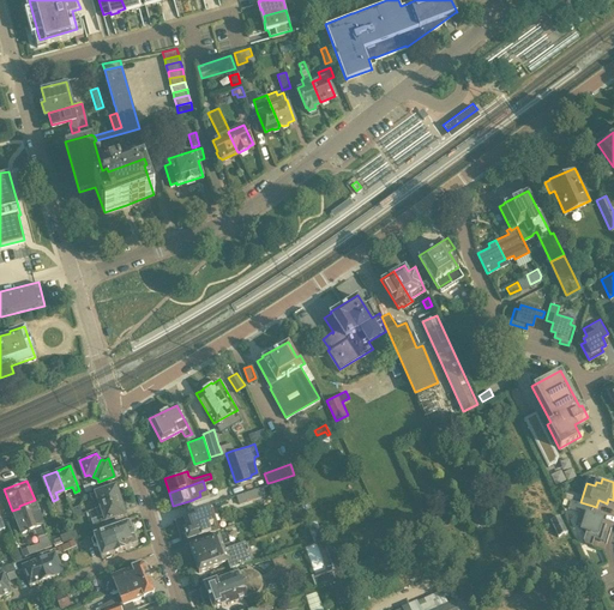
[(101,505),(120,499),(115,484),(90,493),(91,499),(97,496),(101,505)]
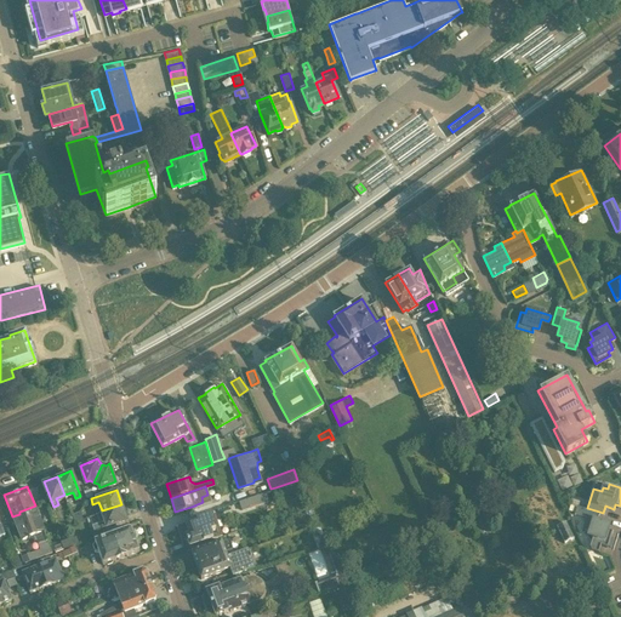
[(269,500),(266,490),(238,500),(241,508),(269,500)]
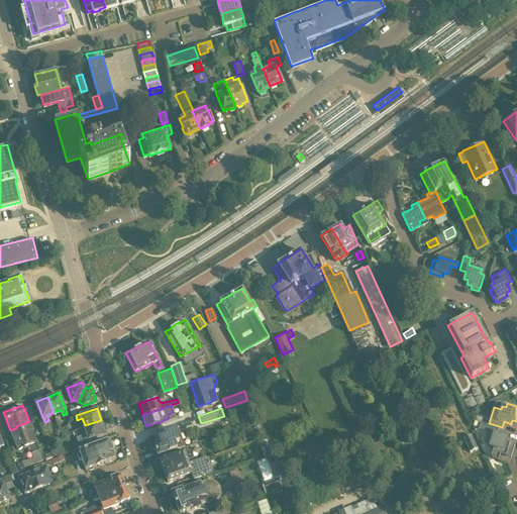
[(85,425),(80,426),(83,433),(77,436),(78,440),(105,431),(101,420),(85,425)]
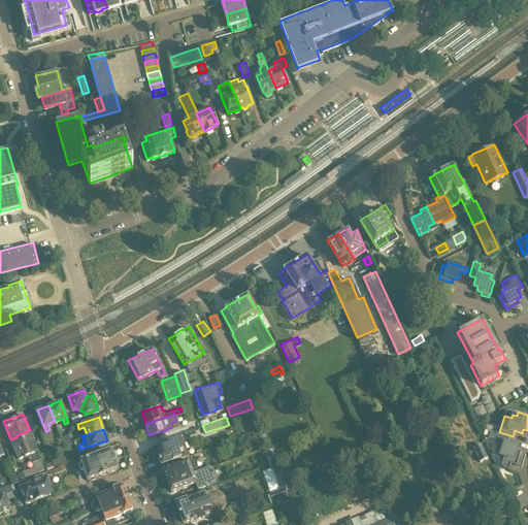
[(490,429),(488,435),(498,438),(495,449),(500,451),(499,454),(503,455),(501,463),(500,465),(502,466),(508,468),(510,462),(517,463),(519,463),(522,456),(519,455),(521,450),(517,449),(518,445),(507,441),(509,435),(499,432),(490,429)]
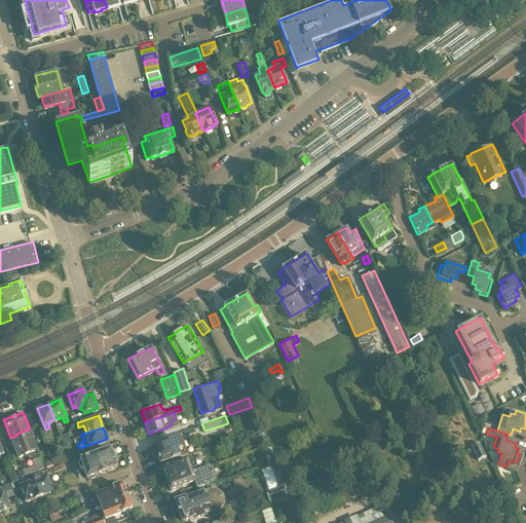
[(16,436),(10,438),(13,446),(34,438),(30,428),(16,434),(16,436)]
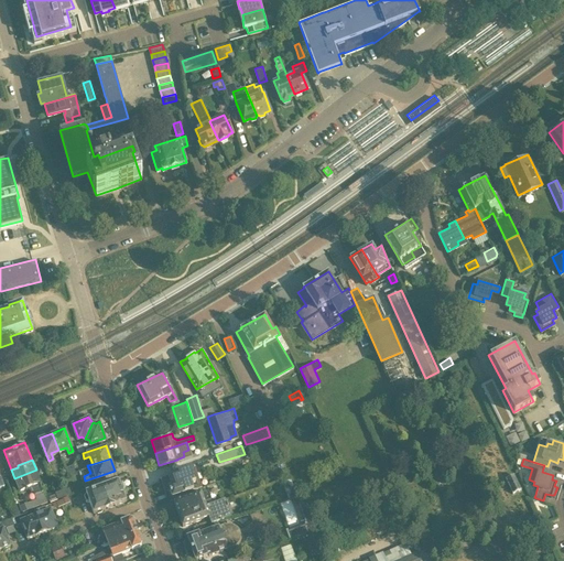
[(172,495),(193,488),(192,482),(195,481),(194,475),(199,474),(196,465),(162,476),(165,486),(169,485),(172,495)]
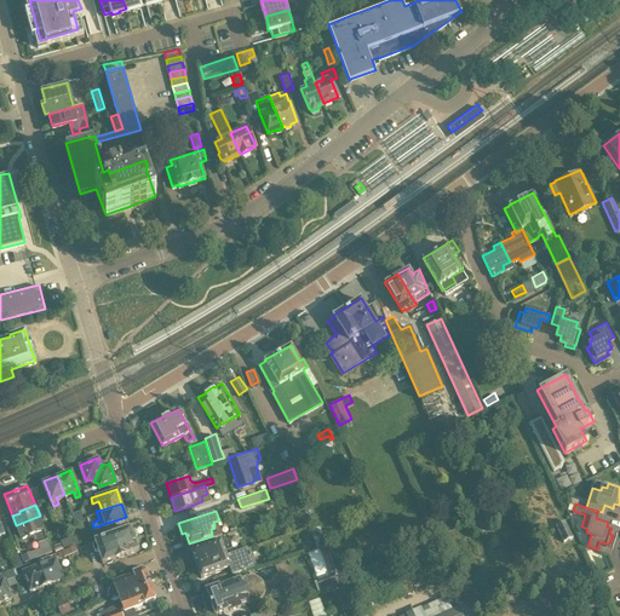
[(40,516),(16,525),(21,537),(34,533),(38,541),(40,546),(27,551),(30,558),(52,550),(51,546),(40,516)]
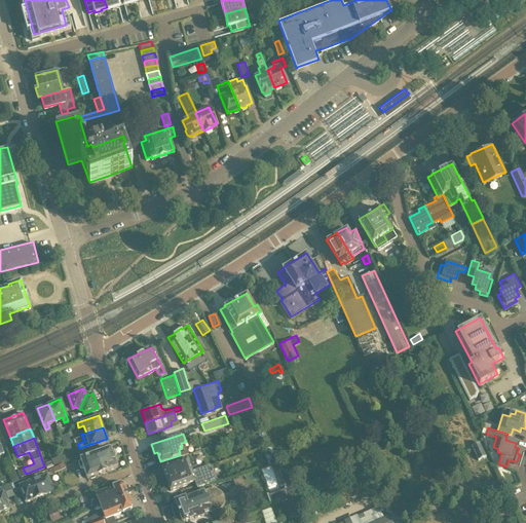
[(471,444),(478,458),(486,454),(479,440),(471,444)]
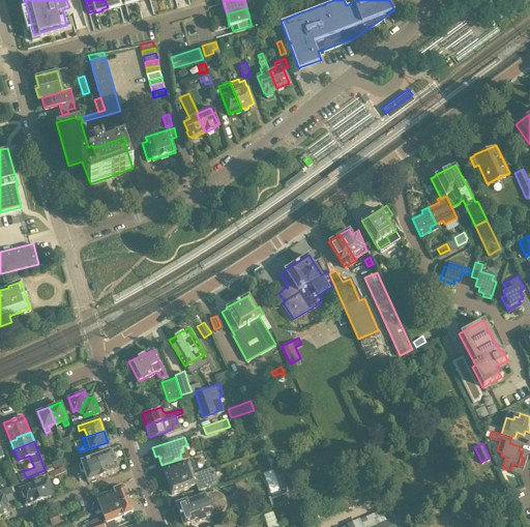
[(110,449),(95,455),(102,474),(118,469),(115,459),(117,458),(118,456),(116,451),(114,450),(112,450),(110,449)]
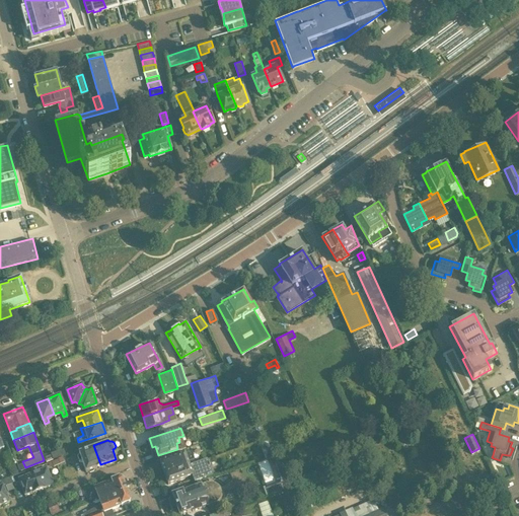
[(164,471),(189,462),(187,458),(193,456),(191,452),(203,448),(201,441),(180,448),(181,453),(160,461),(164,471)]
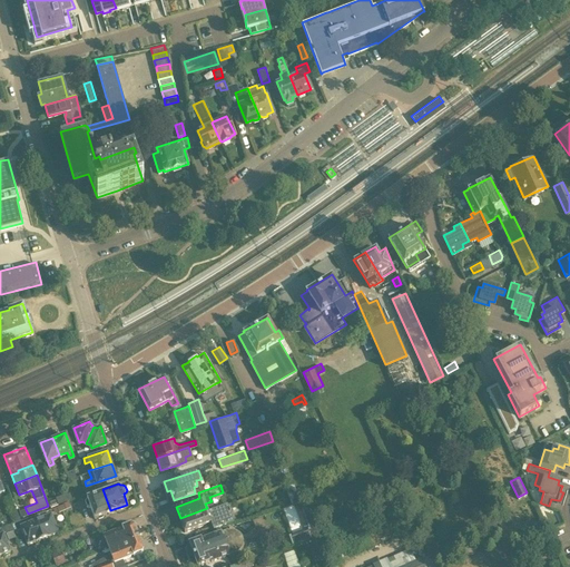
[(110,510),(102,489),(87,496),(87,497),(85,500),(87,505),(90,506),(95,516),(96,516),(98,517),(102,516),(104,512),(110,510)]
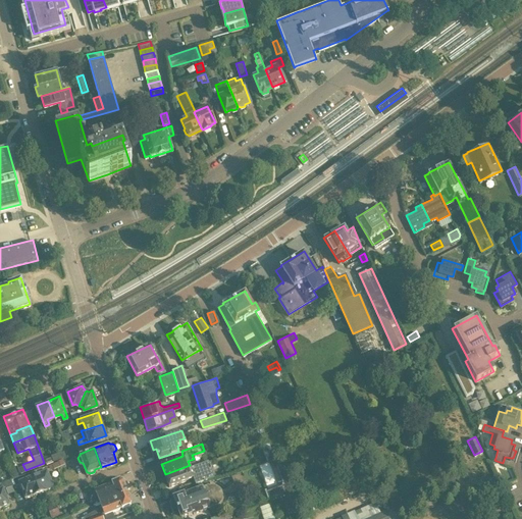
[(61,457),(59,451),(51,454),(52,457),(53,460),(61,457)]
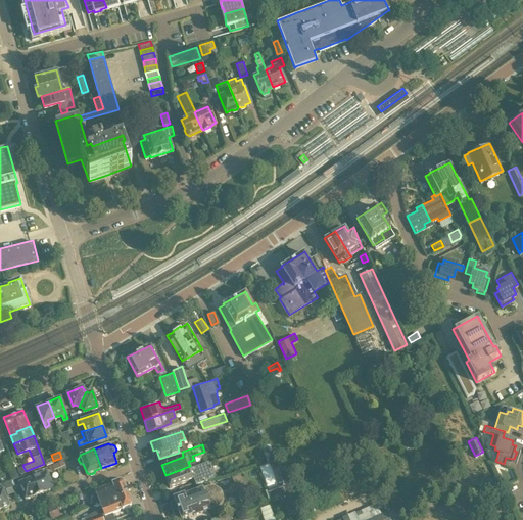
[(274,458),(277,465),(283,462),(280,456),(274,458)]
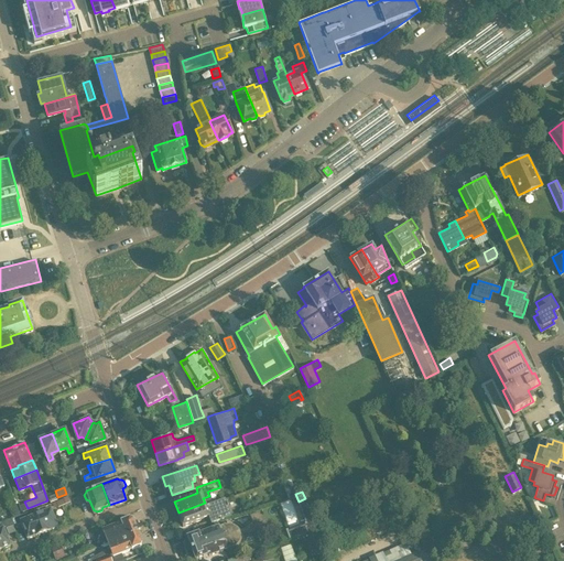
[(182,525),(208,515),(210,522),(230,516),(224,498),(205,505),(205,503),(179,513),(182,525)]
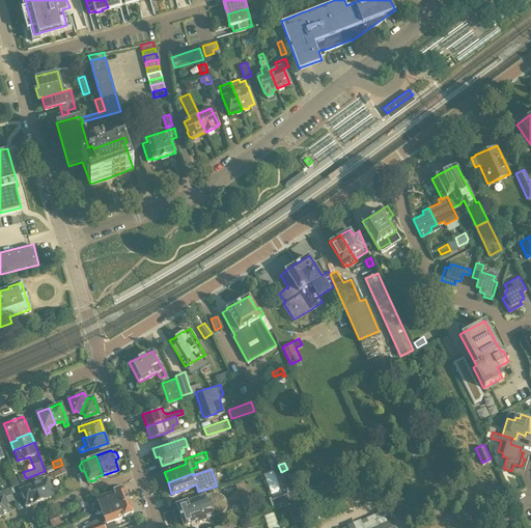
[(18,488),(21,487),(15,472),(8,474),(12,485),(15,490),(15,489),(18,488)]
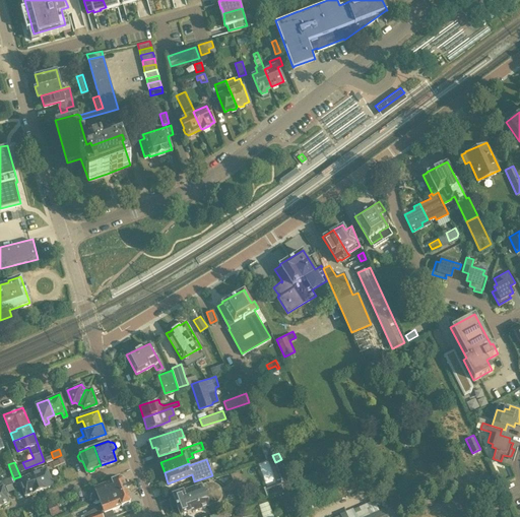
[(47,466),(31,471),(39,490),(54,483),(47,466)]
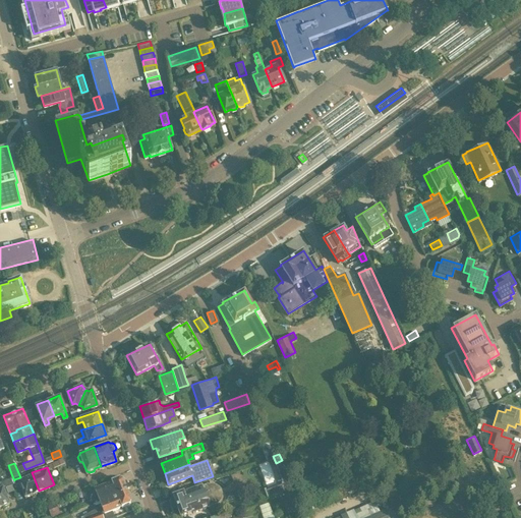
[(20,477),(17,478),(24,496),(39,491),(32,472),(20,477)]
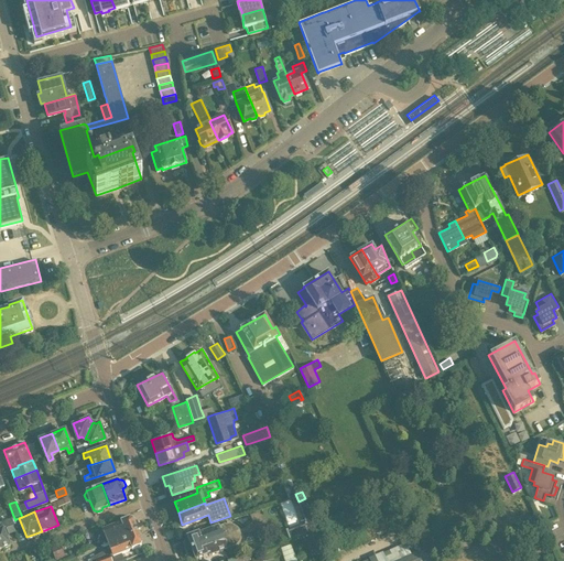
[(305,520),(285,527),(289,536),(315,526),(310,511),(303,514),(305,520)]
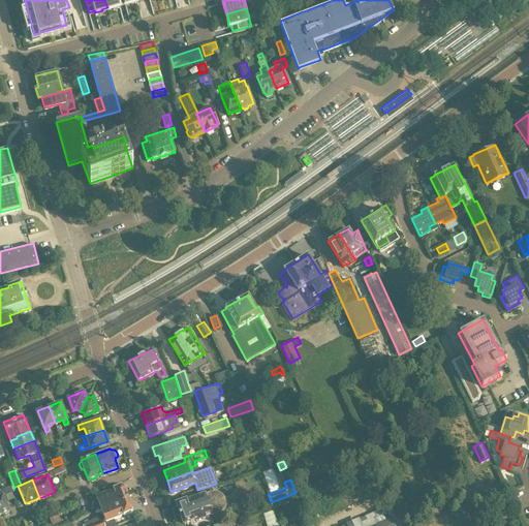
[(3,486),(0,487),(0,513),(10,509),(3,493),(5,492),(7,499),(13,496),(11,491),(16,489),(14,487),(14,488),(12,484),(3,487),(3,486)]
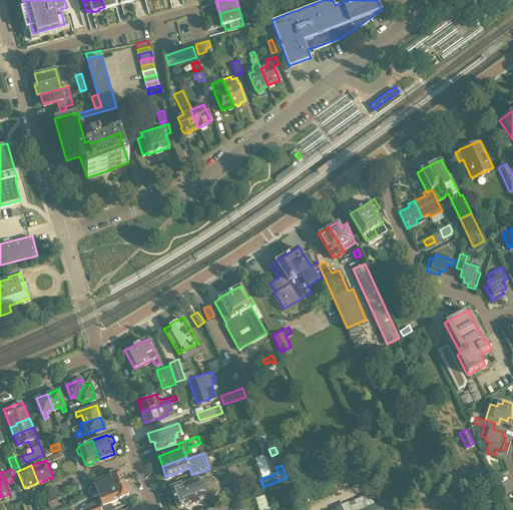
[(97,492),(124,481),(120,471),(117,470),(93,480),(95,486),(89,489),(91,495),(97,492)]
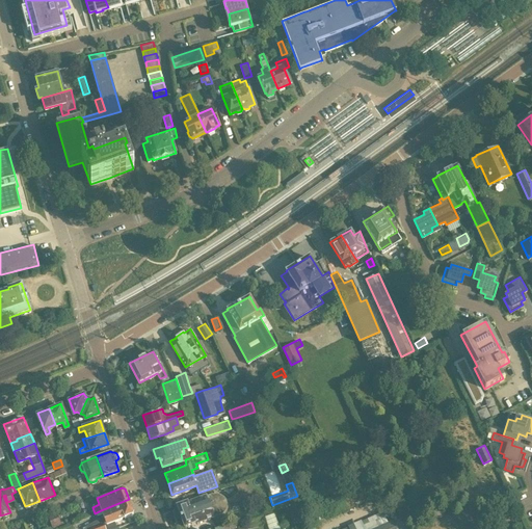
[(183,524),(184,527),(213,516),(213,513),(219,511),(222,509),(224,505),(224,502),(223,498),(220,495),(217,494),(213,495),(212,492),(176,505),(177,508),(173,510),(178,526),(183,524)]
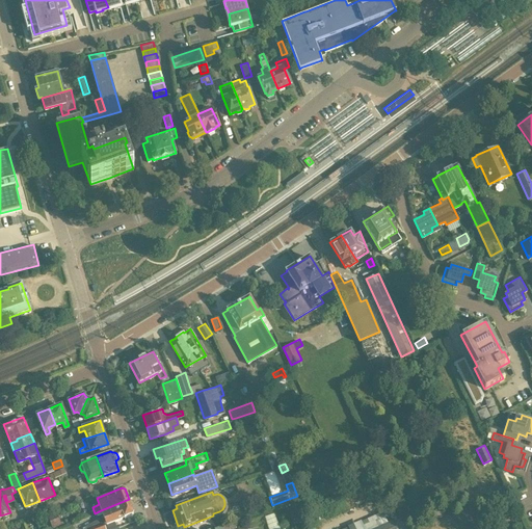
[(101,510),(103,514),(85,525),(86,528),(107,528),(116,525),(114,520),(132,512),(133,509),(129,499),(101,510)]
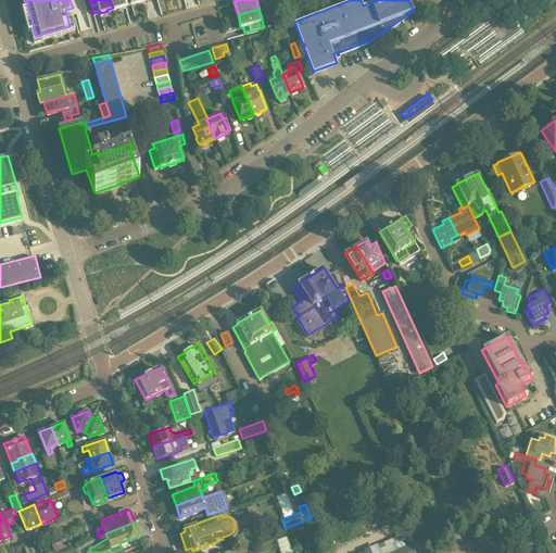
[(275,536),(281,552),(292,550),(286,532),(275,536)]
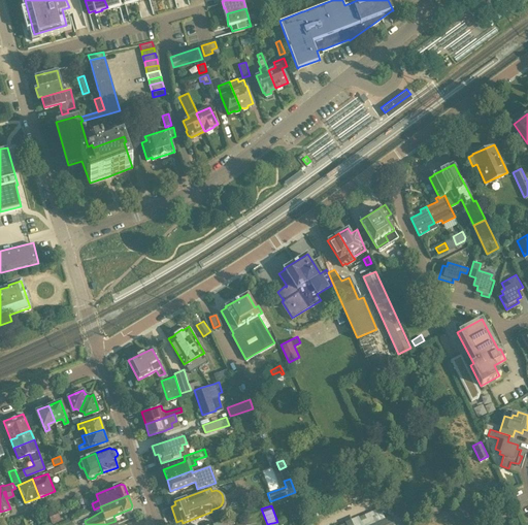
[(46,510),(52,522),(61,518),(57,506),(46,510)]
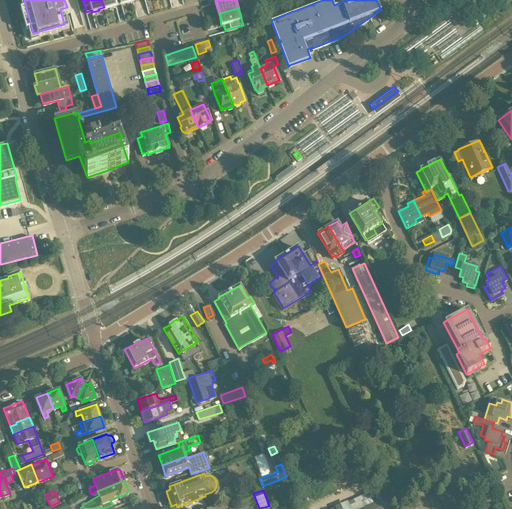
[(385,496),(354,508),(390,508),(387,501),(385,497),(385,496)]
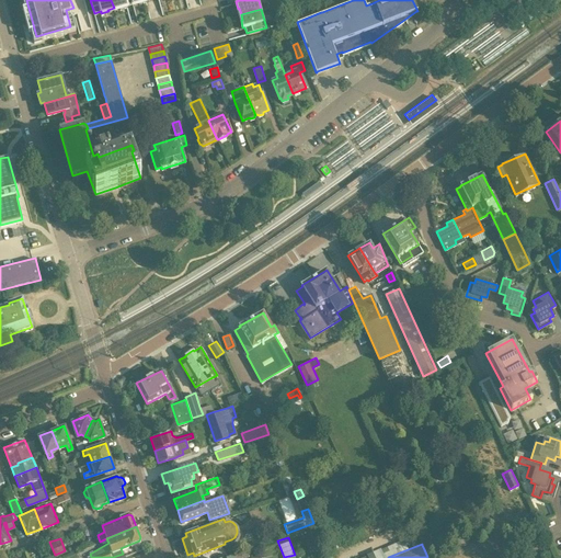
[(241,557),(251,553),(249,547),(226,556),(227,557),(226,557),(241,557)]
